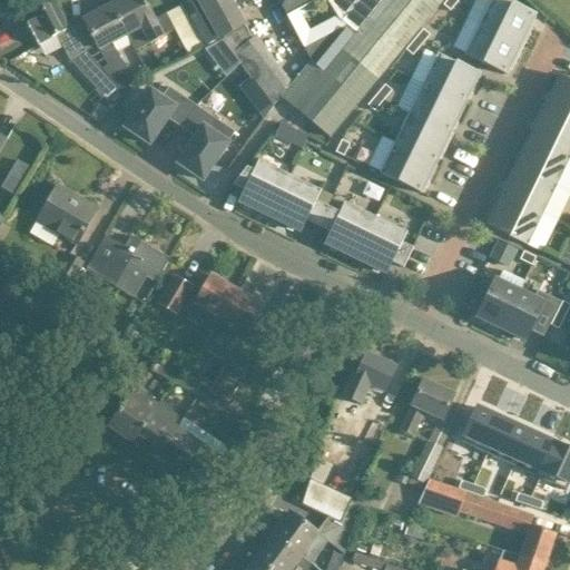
[(85,51),(72,29),(68,31),(51,0),(47,0),(26,12),(31,22),(27,25),(38,46),(57,36),(71,61),(108,101),(121,90),(101,69),(91,59),(85,51)]
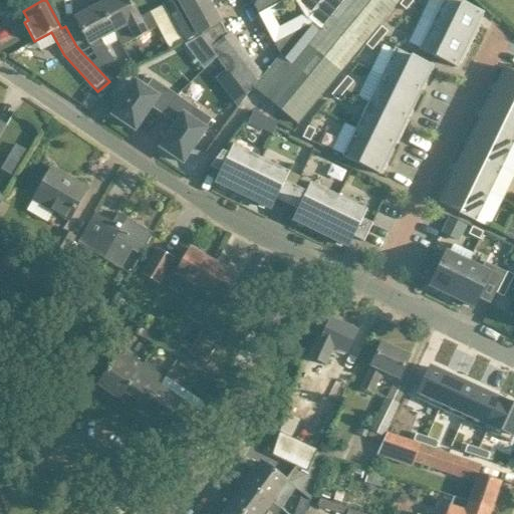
[(127,0),(113,0),(101,6),(114,30),(122,46),(136,38),(157,27),(150,13),(139,18),(127,0)]
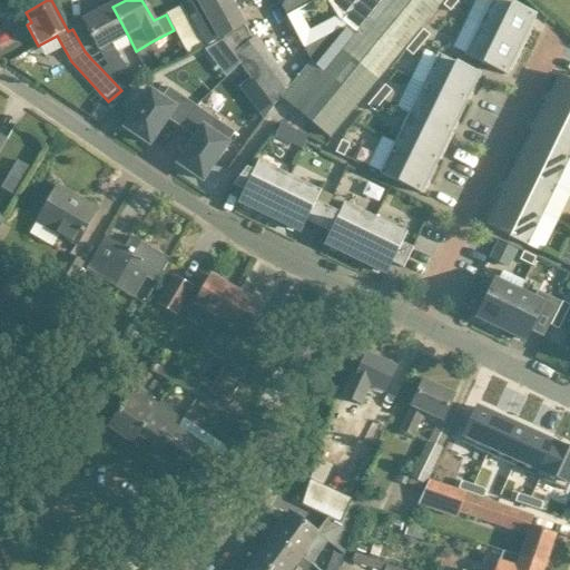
[(197,0),(202,8),(220,39),(227,47),(264,94),(273,106),(274,107),(281,98),(292,85),(256,36),(251,39),(244,27),(246,26),(236,7),(248,0),(197,0)]
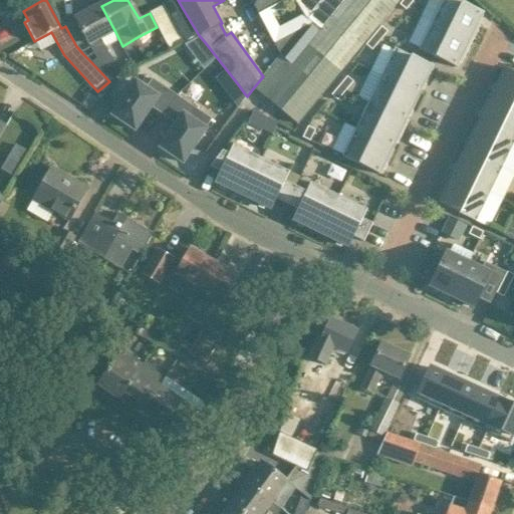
[(263,76),(253,88),(297,124),(400,0),(250,0),(255,8),(280,55),(272,65),(263,76)]
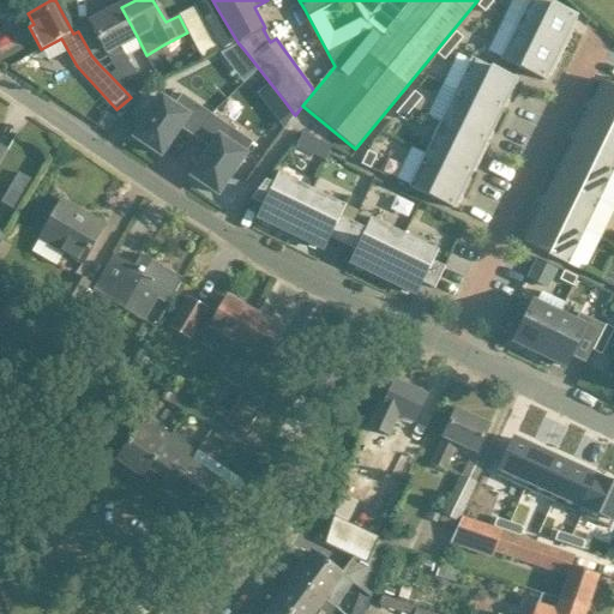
[(492,0),(481,0),(476,6),(485,12),(494,1),(492,0)]
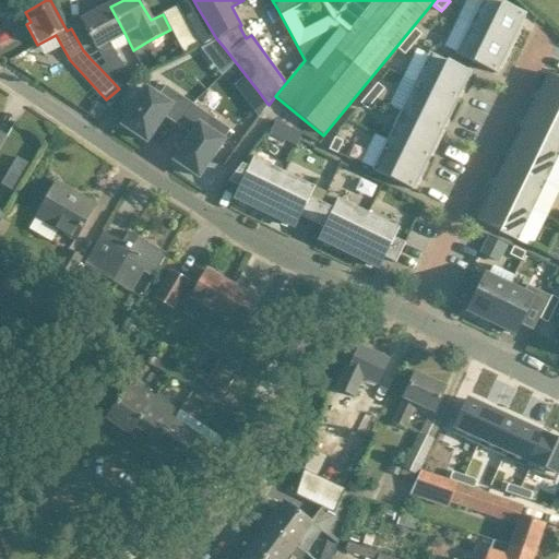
[(492,0),(482,0),(470,25),(513,46),(521,28),(518,26),(523,14),(492,0)]
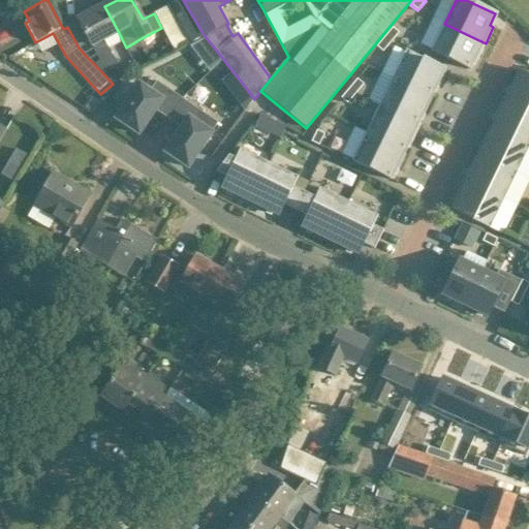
[(91,14),(67,27),(79,48),(85,55),(90,52),(84,40),(87,38),(99,61),(94,64),(113,84),(125,79),(103,38),(118,31),(104,6),(100,8),(99,6),(89,11),(91,14)]
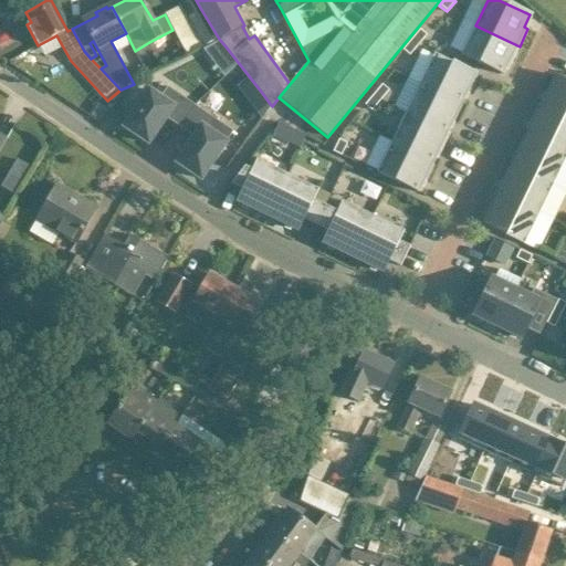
[(185,16),(201,49),(219,39),(200,8),(185,16)]
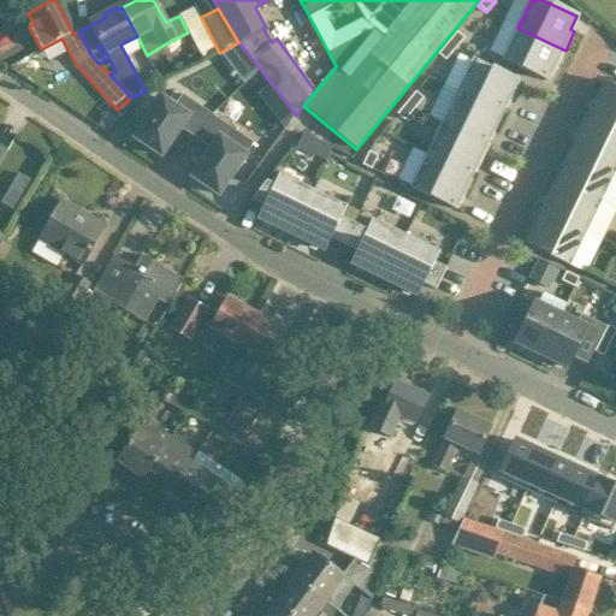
[(473,12),(461,27),(474,39),(486,23),(473,12)]
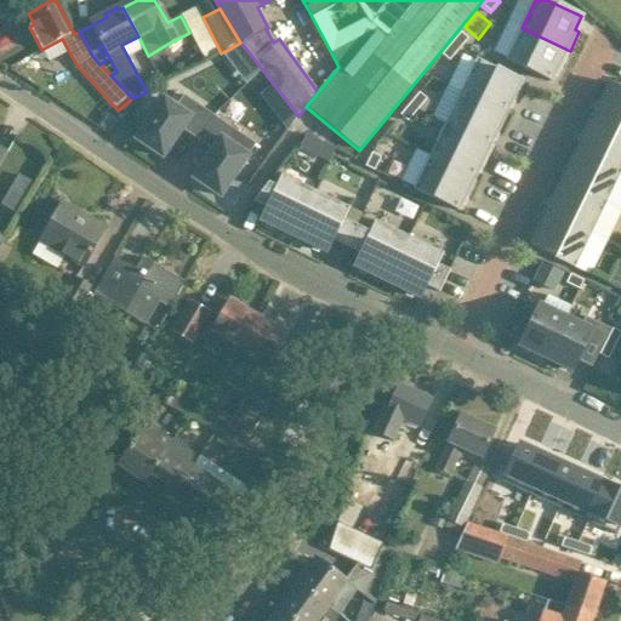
[(570,51),(522,28),(506,62),(550,83),(557,68),(560,70),(570,51)]
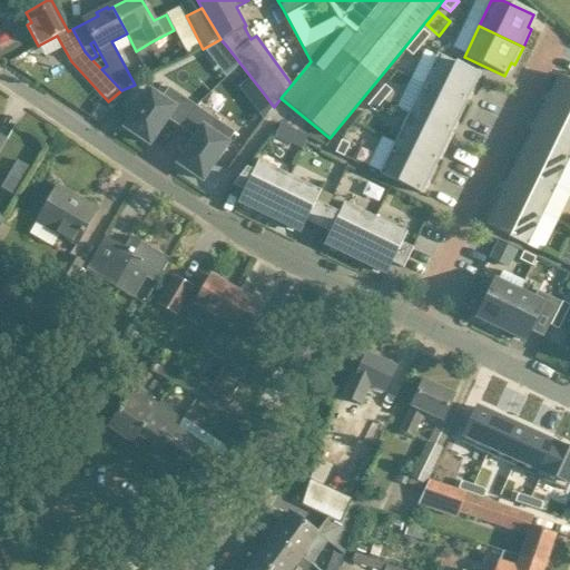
[(422,30),(414,40),(421,46),(430,36),(422,30)]
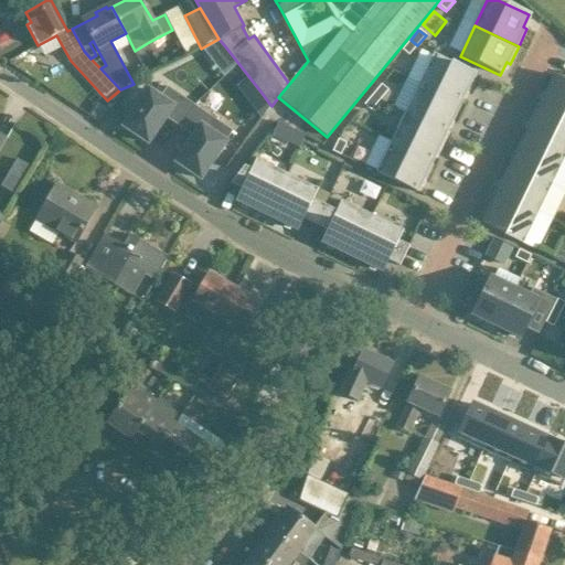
[(219,39),(201,49),(209,59),(225,46),(219,39)]
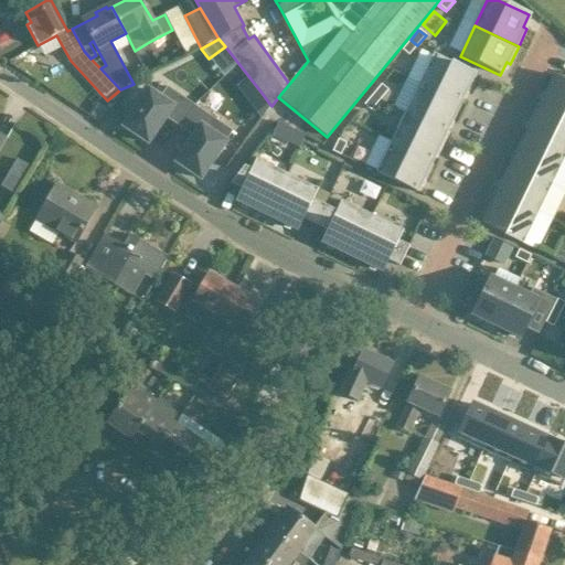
[(417,45),(411,40),(402,50),(408,56),(417,45)]
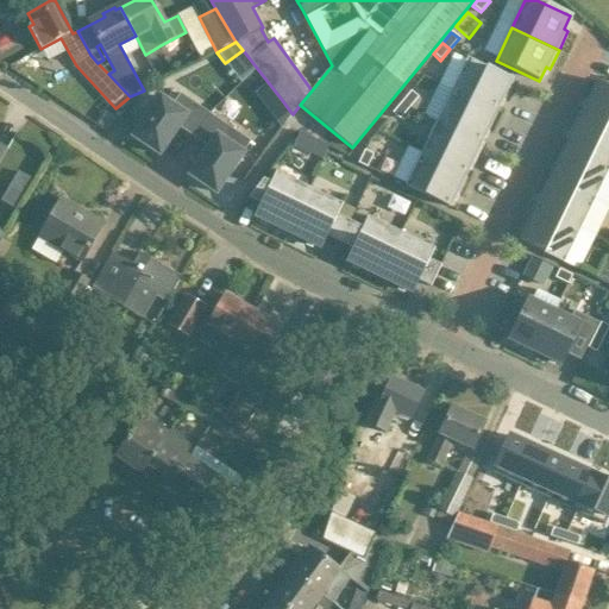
[(201,61),(195,50),(187,55),(193,66),(201,61)]
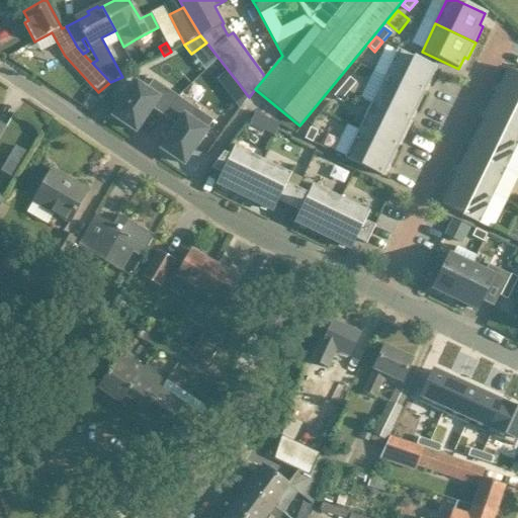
[(398,50),(384,77),(421,95),(434,67),(398,50)]
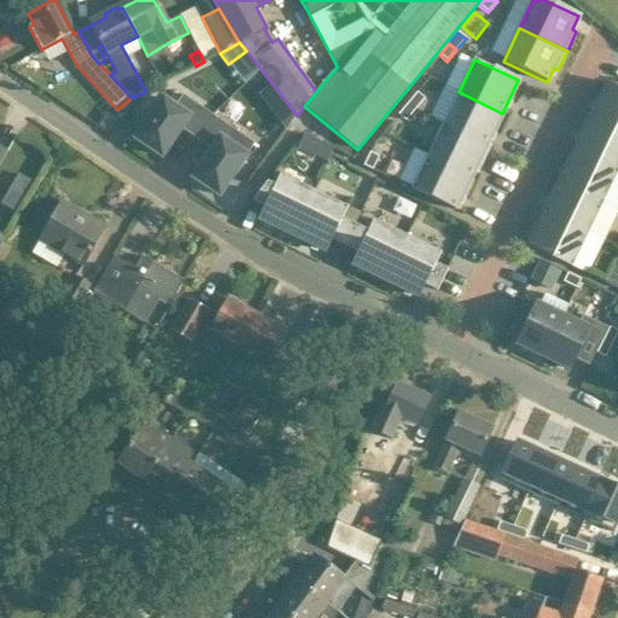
[(588,114),(587,115),(617,128),(617,88),(607,83),(592,116),(588,114)]
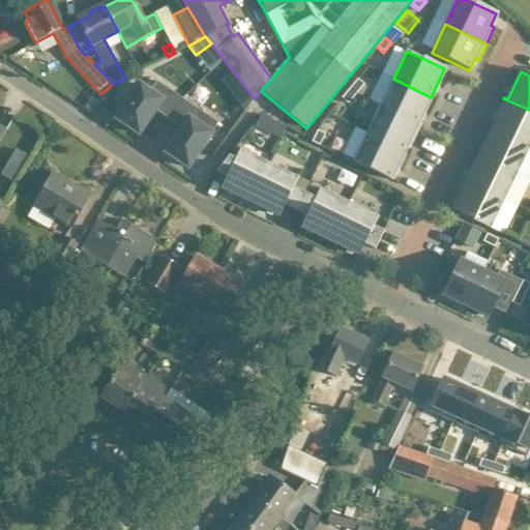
[(393,79),(380,107),(421,126),(421,125),(418,124),(431,97),(393,79)]
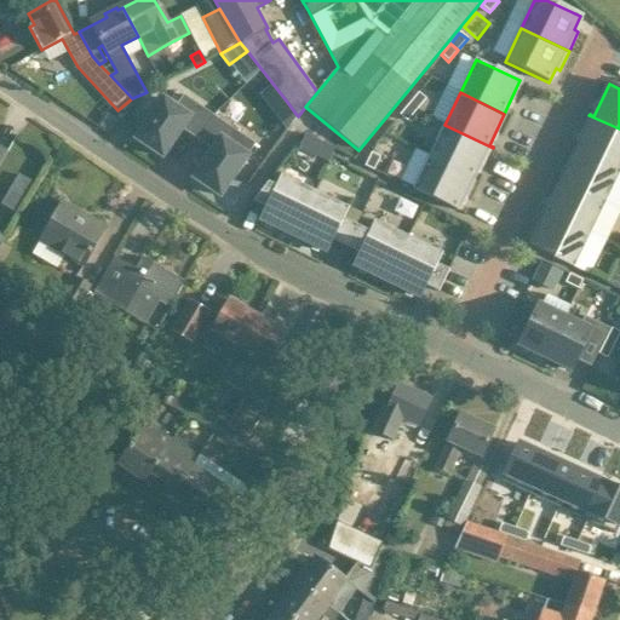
[(418,93),(409,104),(417,110),(426,99),(418,93)]
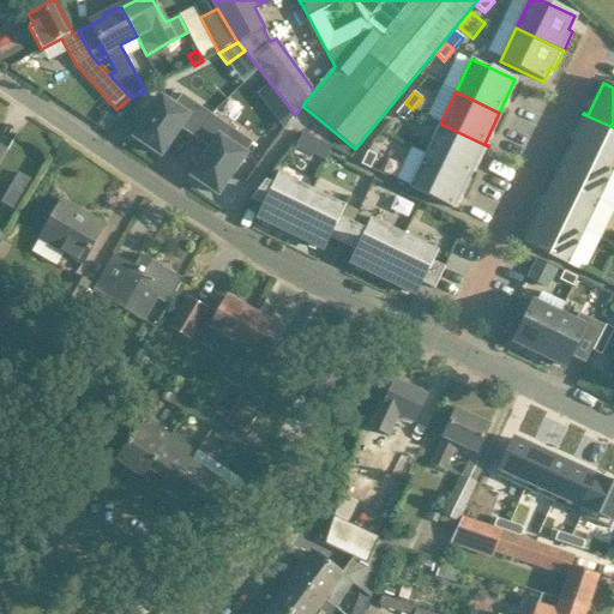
[(196,139),(211,115),(181,95),(173,107),(161,98),(134,138),(161,156),(179,128),(196,139)]
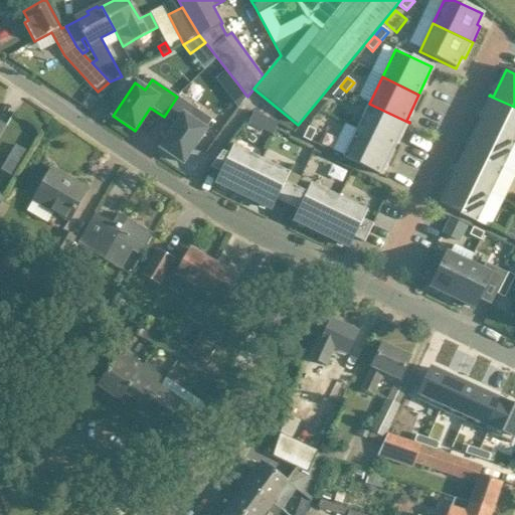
[(238,84),(226,94),(237,108),(246,96),(238,84)]
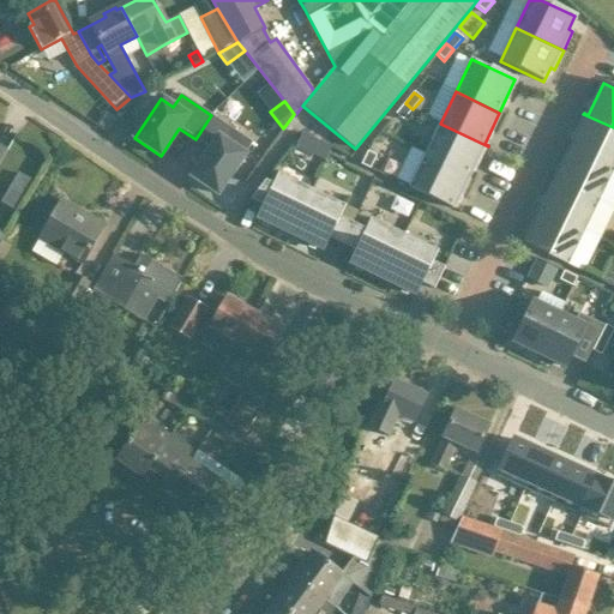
[(413,109),(405,103),(396,114),(403,121),(413,109)]
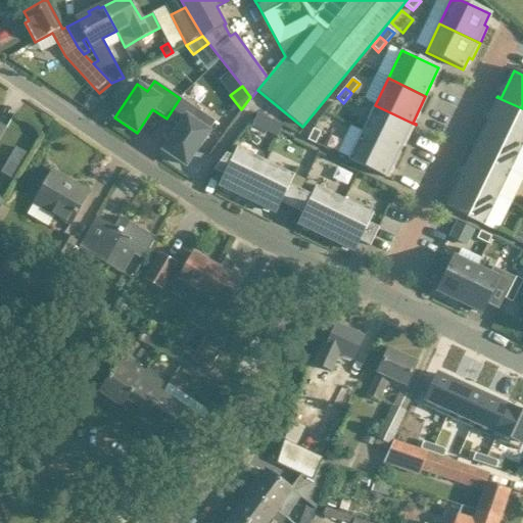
[(90,96),(83,106),(92,112),(99,102),(90,96)]
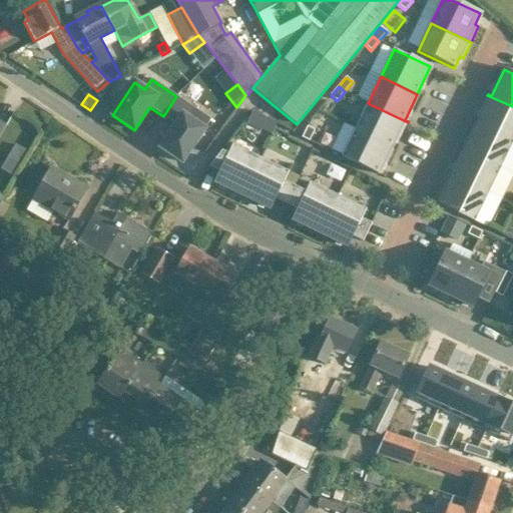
[(483,112),(478,123),(512,139),(512,106),(487,95),(480,111),(483,112)]
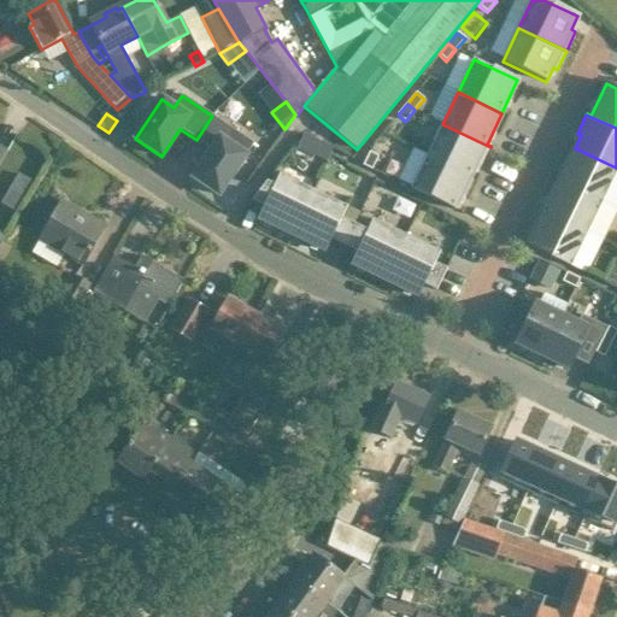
[(253,144),(212,116),(197,140),(212,151),(193,178),(218,195),(253,144)]
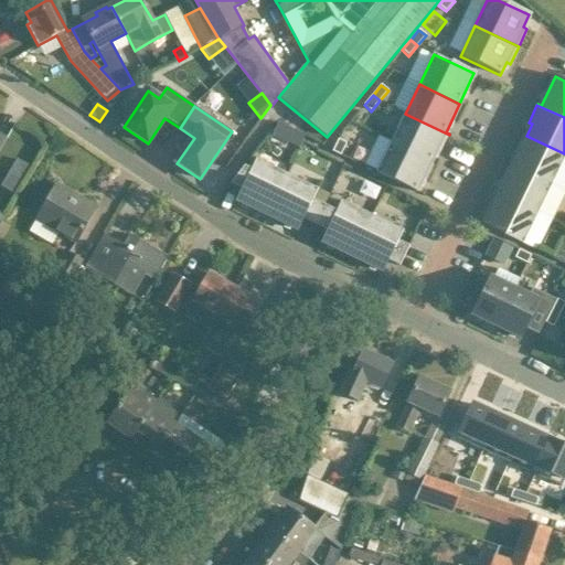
[(405,114),(391,144),(430,162),(437,150),(440,152),(449,135),(405,114)]
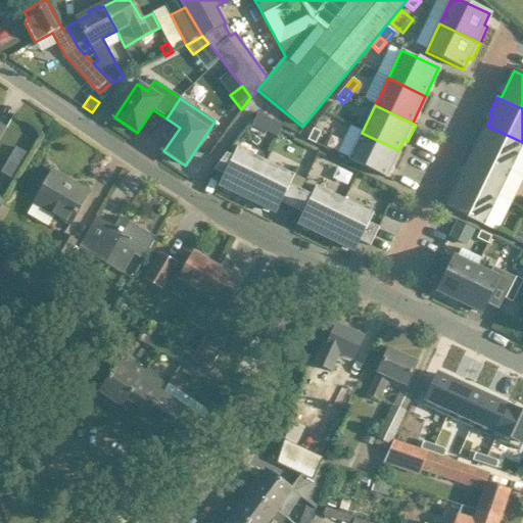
[(277,135),(282,125),(257,114),(253,124),(277,135)]
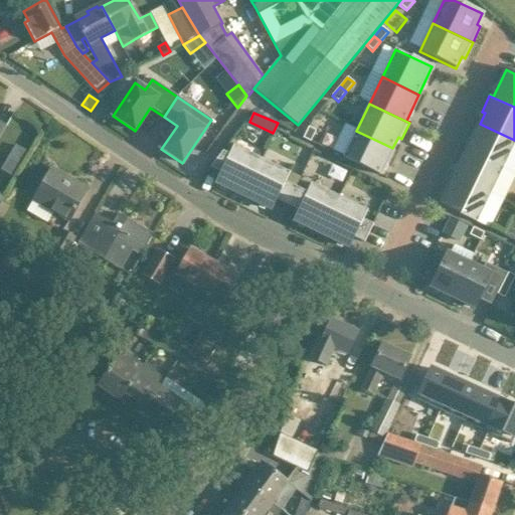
[(514,140),(480,124),(467,151),(503,168),(514,144),(514,140)]
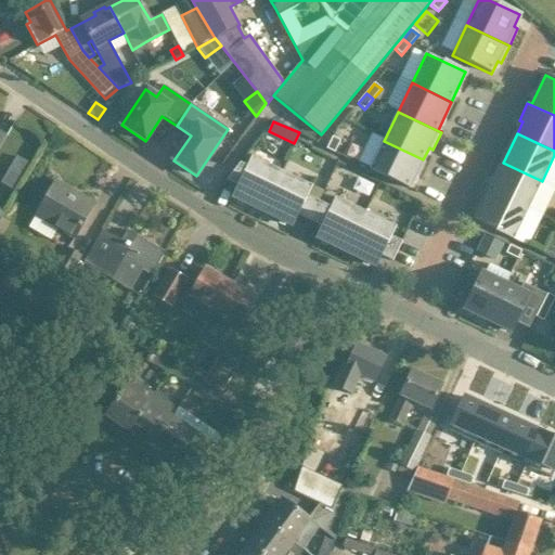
[(326,150),(335,153),(340,141),(333,138),(326,150)]
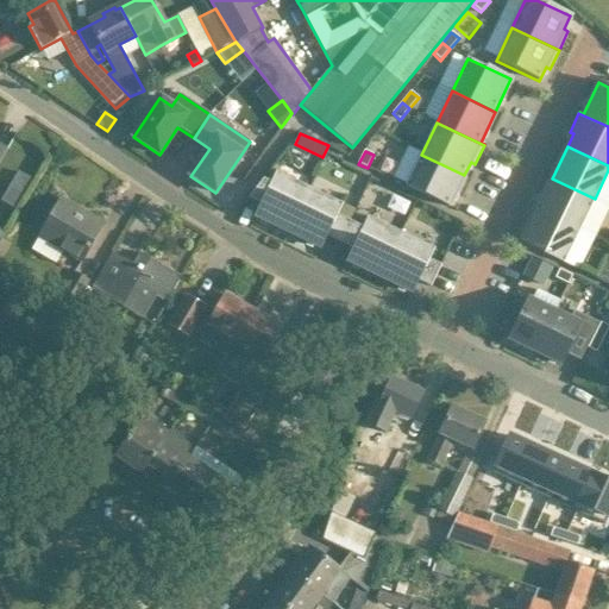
[(464,175),(421,155),(406,187),(449,207),(464,175)]
